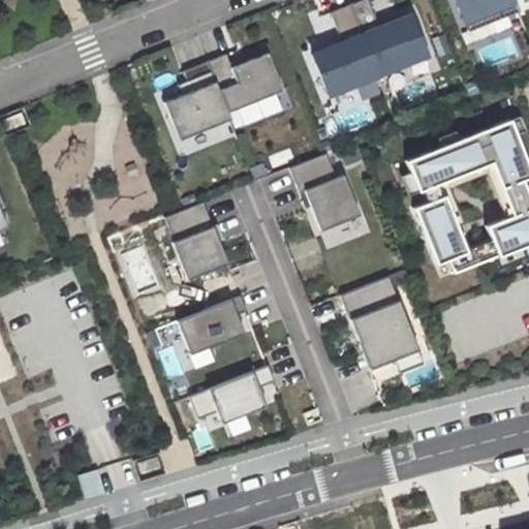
[(378,26),(368,0),(359,0),(349,4),(378,74),(428,55),(411,12),(378,26)]
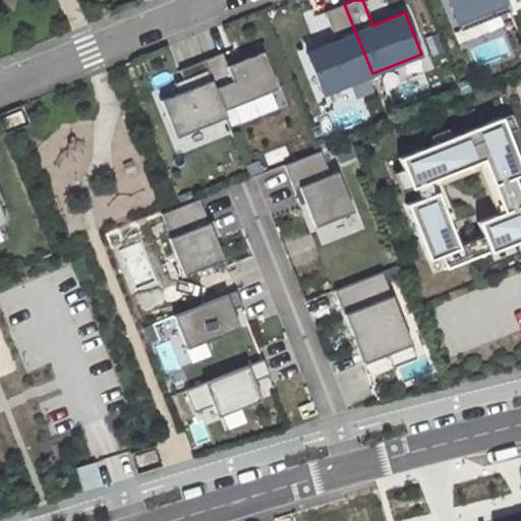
[(447,0),(460,30),(493,17),(488,7),(462,18),(455,0),(447,0)]
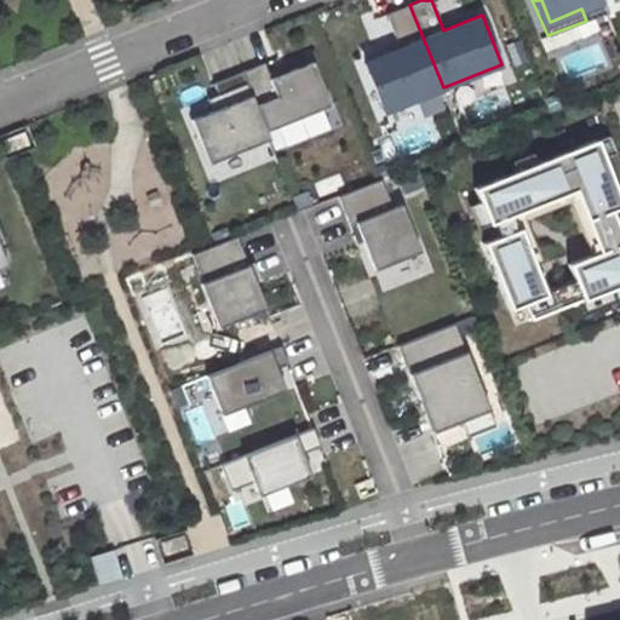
[(541,0),(550,22),(581,9),(586,21),(607,12),(601,0),(541,0)]
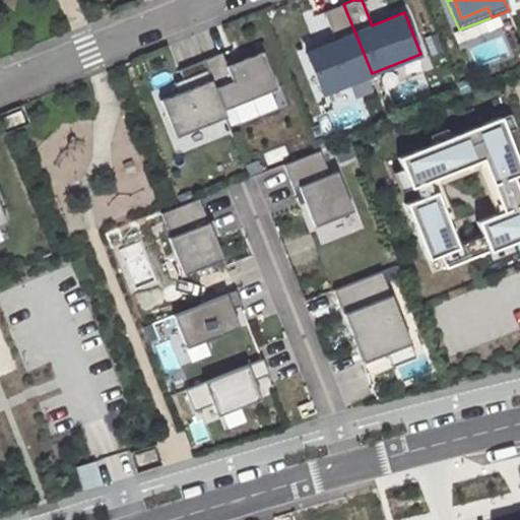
[(372,73),(343,4),(324,11),(336,41),(306,53),(322,92),(372,73)]
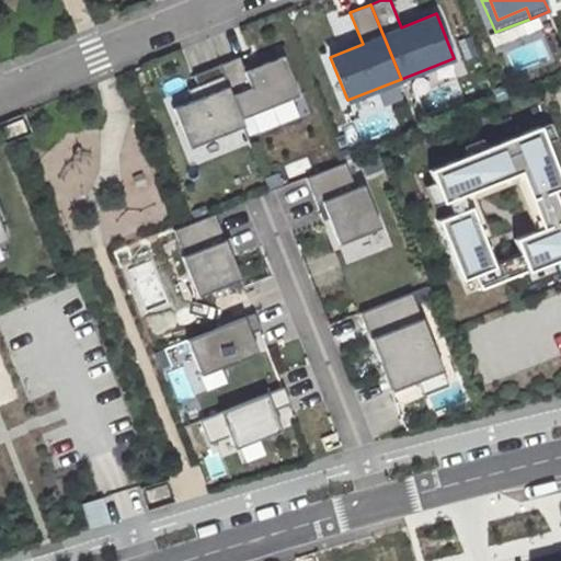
[(241,118),(298,95),(283,56),(244,70),(239,56),(219,65),(241,118)]
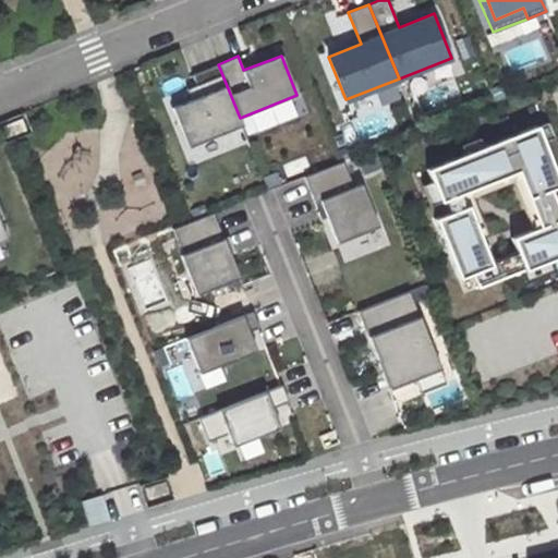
[(218,64),(193,74),(201,95),(172,107),(187,146),(242,125),(240,118),(218,64)]
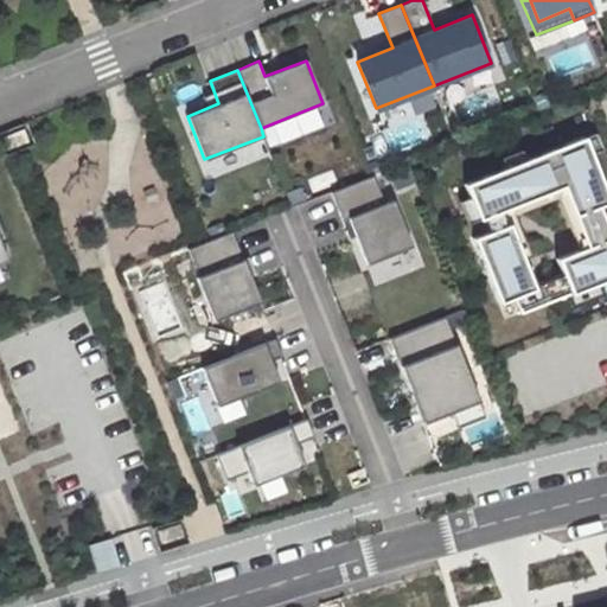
[(4,136),(8,148),(29,140),(24,128),(4,136)]
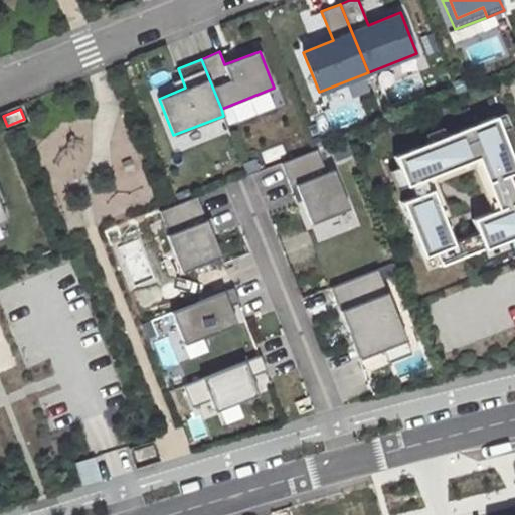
[(514,161),(497,116),(395,157),(399,167),(389,170),(424,259),(436,253),(441,265),(514,234),(514,161)]
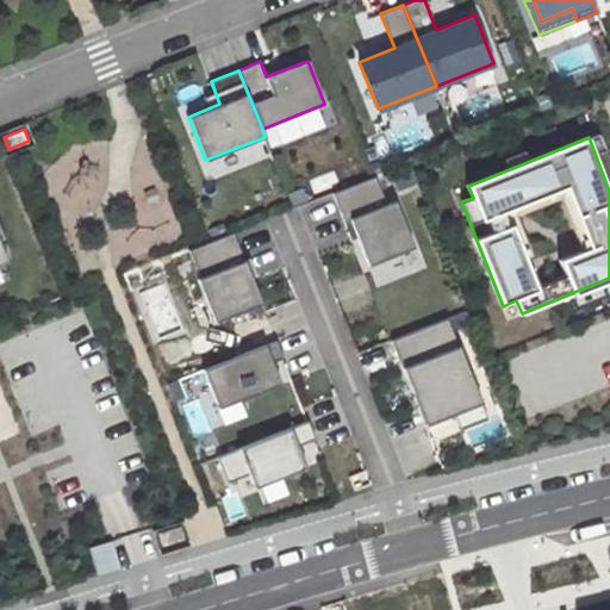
[(344,222),(349,219),(368,265),(414,247),(394,200),(386,204),(374,176),(332,193),(344,222)]
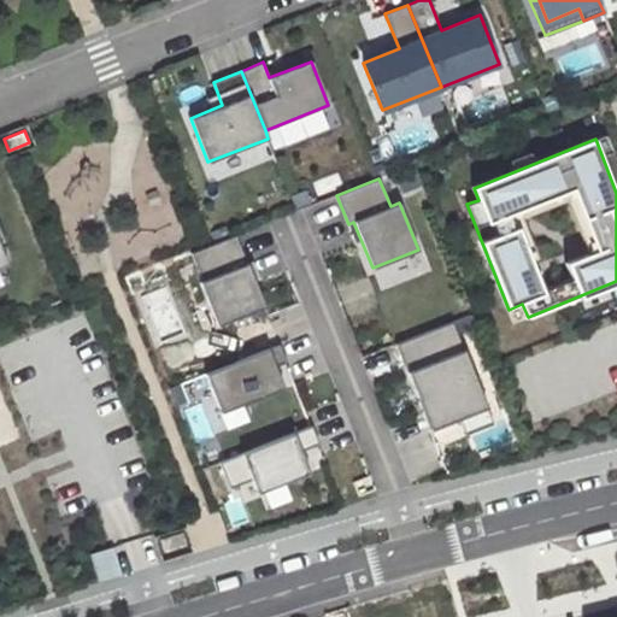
[(199,282),(217,325),(264,306),(235,235),(213,244),(191,253),(201,281),(199,282)]
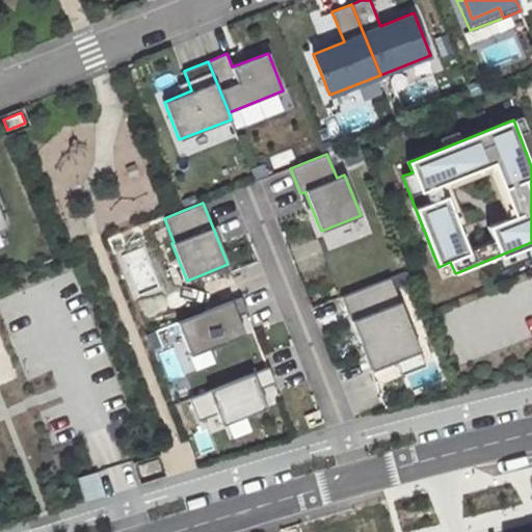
[(376,368),(419,351),(389,277),(341,296),(358,342),(365,340),(376,368)]
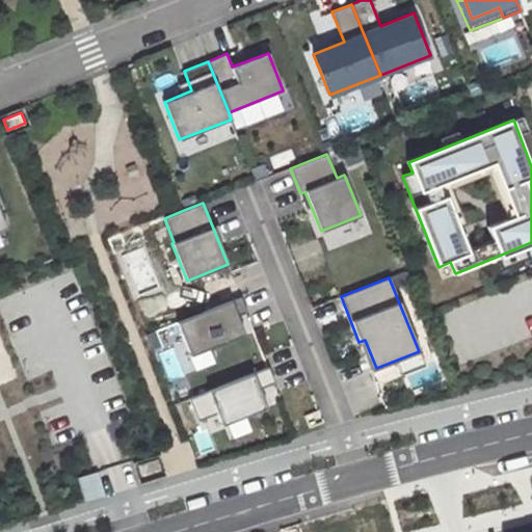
[(240,296),(176,322),(189,355),(244,335),(237,316),(246,312),(240,296)]
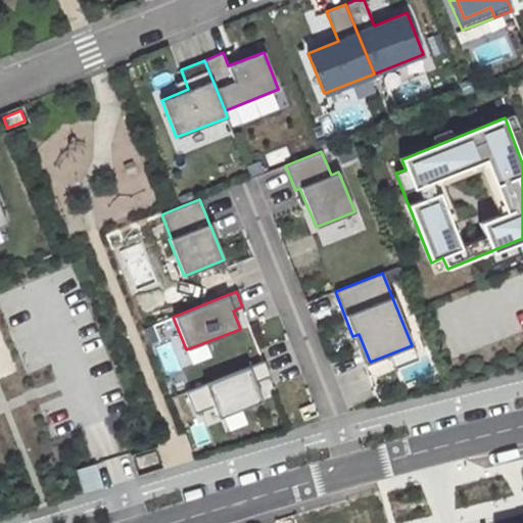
[(364,365),(370,362),(359,334),(352,336),(364,365)]
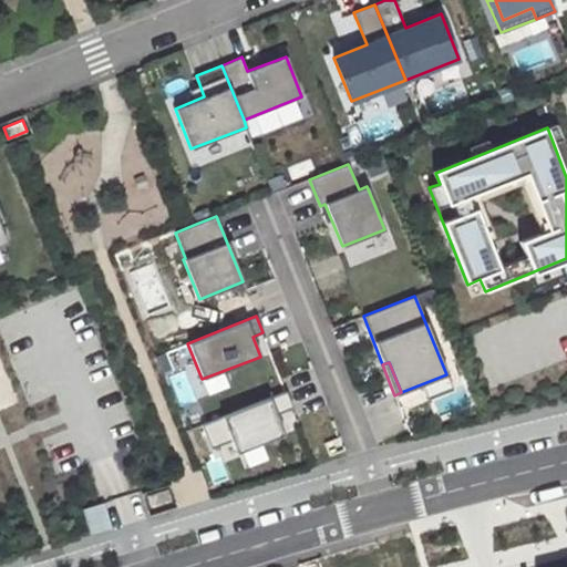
[(286,391),(200,424),(210,449),(230,441),(236,453),(284,434),(276,414),(292,408),(286,391)]
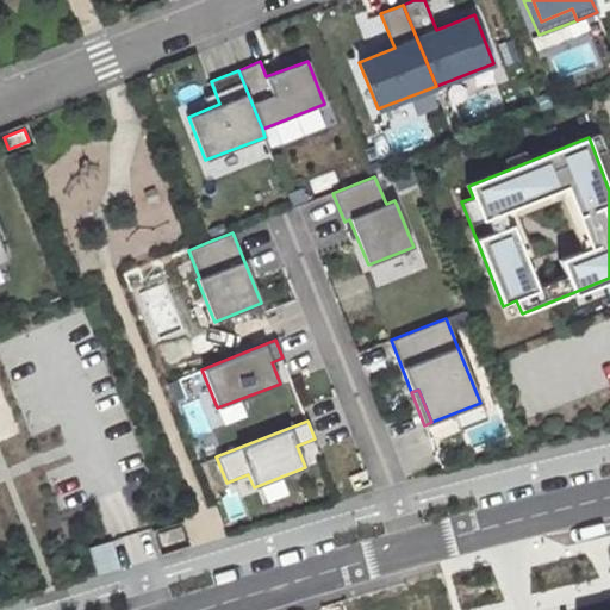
[(184,539),(180,526),(160,533),(163,545),(184,539)]
